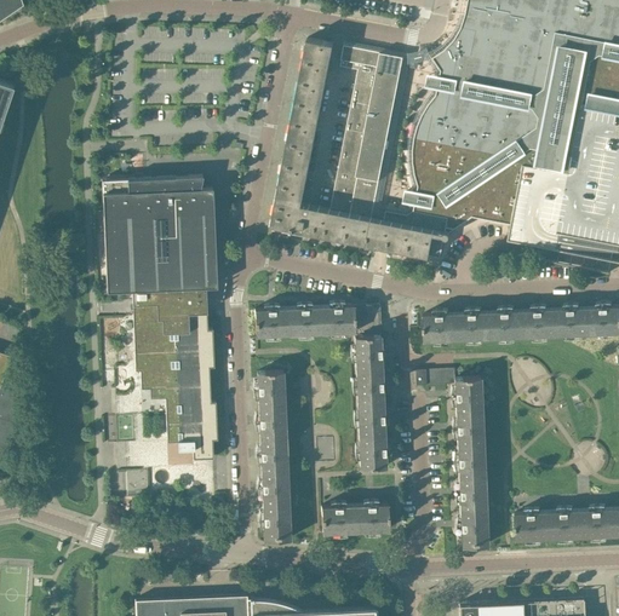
[(23,7),(21,0),(0,0),(0,22),(3,21),(4,24),(19,13),(18,10),(23,7)]
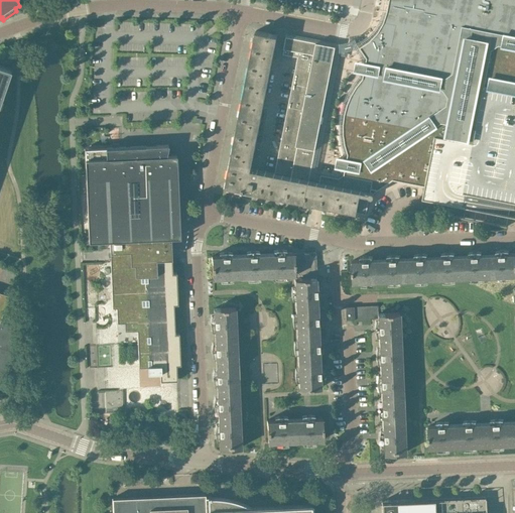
[(514,0),(390,0),(388,14),(385,21),(384,25),(381,31),(379,35),(371,43),(361,50),(368,60),(367,67),(366,71),(365,77),(364,81),(358,89),(353,97),(349,107),(348,108),(346,116),(346,118),(345,126),(345,128),(345,137),(345,138),(346,146),(346,148),(349,157),(348,162),(346,173),(360,176),(372,173),(380,167),(391,184),(394,182),(409,185),(425,188),(423,203),(431,205),(436,206),(453,209),(456,209),(510,220),(514,220),(514,0)]
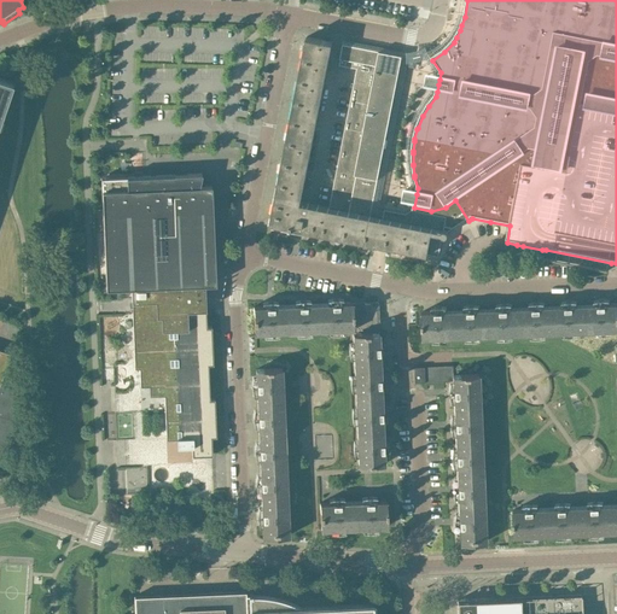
[(271,227),(366,245),(373,246),(440,259),(444,238),(444,239),(446,239),(447,239),(448,239),(448,238),(449,238),(449,237),(449,235),(449,234),(469,221),(455,200),(446,208),(431,211),(414,208),(413,212),(407,216),(379,211),(373,210),(403,59),(344,47),(341,62),(342,63),(341,69),(359,72),(330,215),(298,209),(329,53),(332,54),(333,46),(308,40),(271,227)]
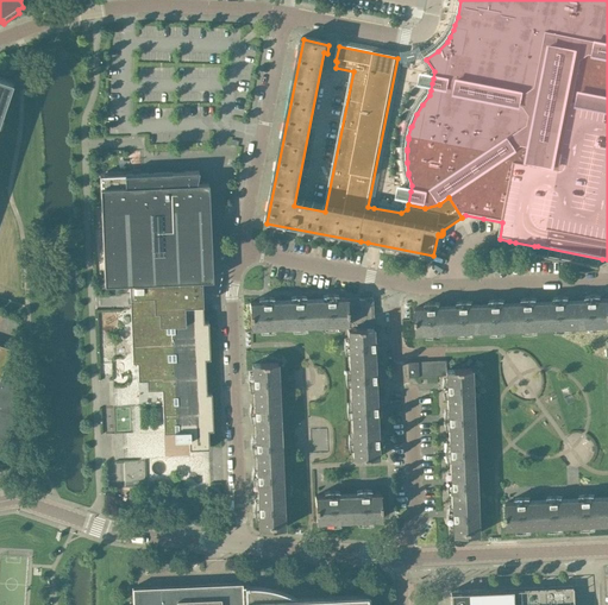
[(210,186),(198,187),(200,175),(126,177),(101,178),(106,288),(131,287),(135,366),(139,365),(139,383),(149,383),(149,392),(163,392),(165,435),(175,435),(176,443),(190,442),(190,453),(211,452),(210,434),(214,434),(213,396),(208,396),(206,363),(211,363),(210,325),(205,325),(204,283),(213,283),(210,186)]
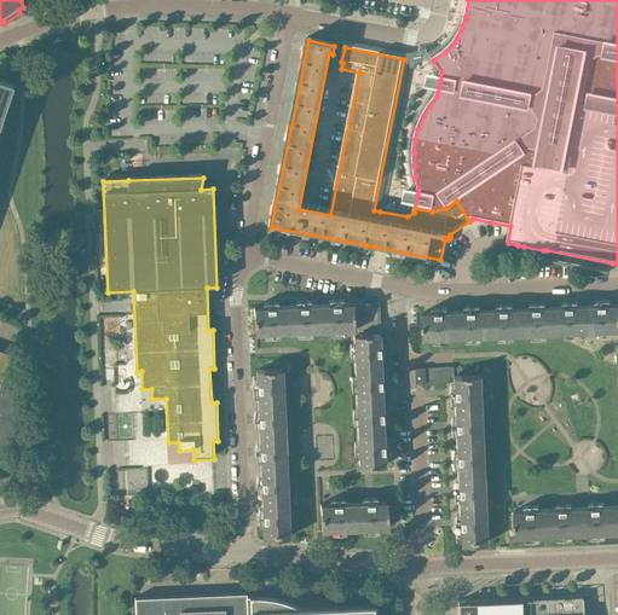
[(339,334),(338,305),(334,305),(334,307),(321,308),(322,334),(339,334)]
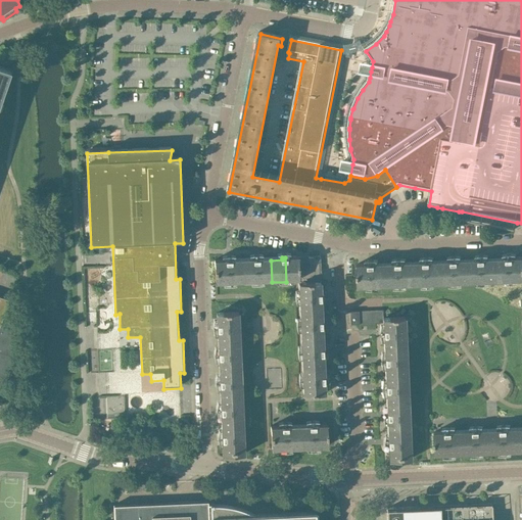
[(299,281),(299,260),(288,260),(287,257),(285,257),(286,282),(299,281)]
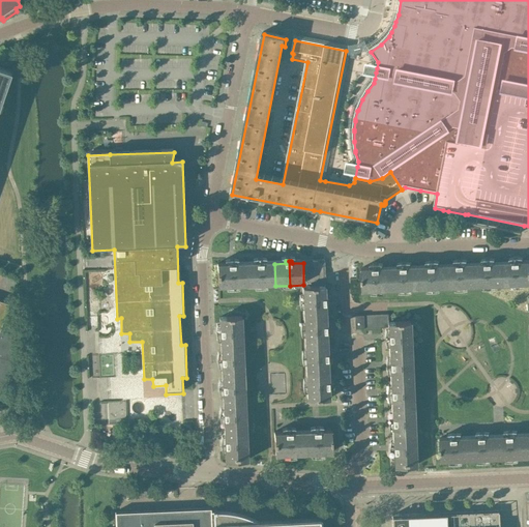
[(261,287),(261,262),(258,262),(258,264),(246,265),(247,288),(261,287)]
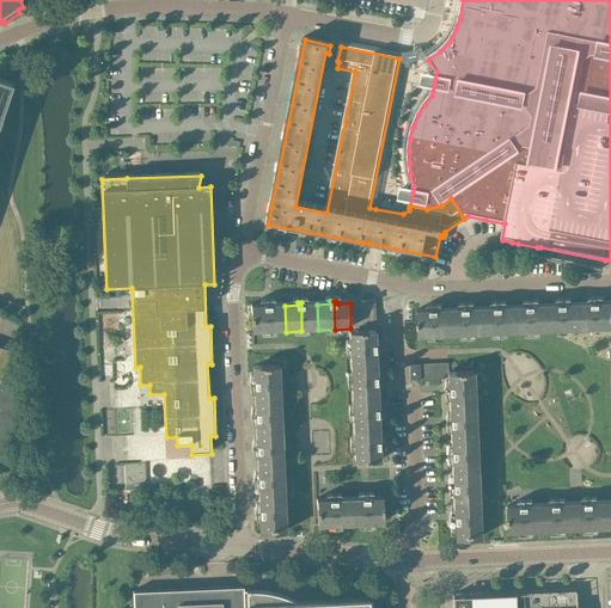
[(318,330),(317,305),(305,305),(304,302),(301,302),(301,331),(318,330)]
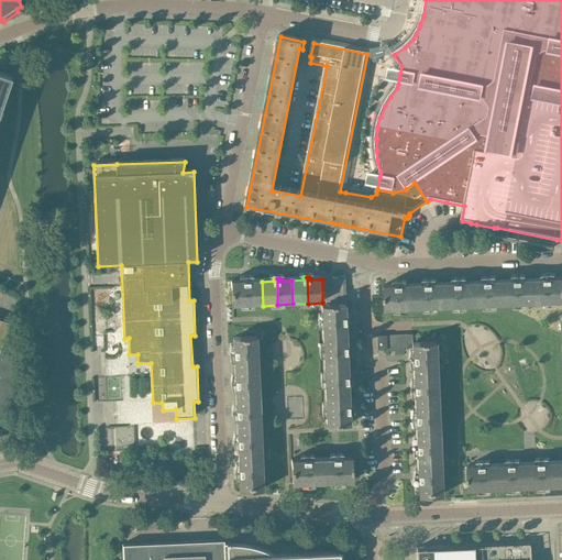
[(345,302),(344,278),(322,280),(322,303),(345,302)]
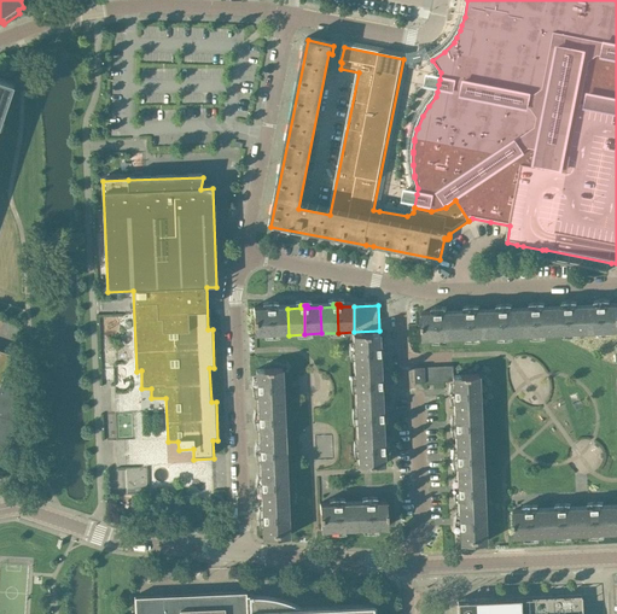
[(616,307),(606,308),(606,305),(600,305),(600,308),(575,309),(574,307),(568,307),(568,309),(542,310),(542,308),(535,308),(535,310),(510,311),(508,309),(502,309),(502,311),(477,313),(476,310),(470,310),(470,313),(444,314),(444,311),(437,313),(437,315),(424,315),(425,341),(616,332),(616,307)]
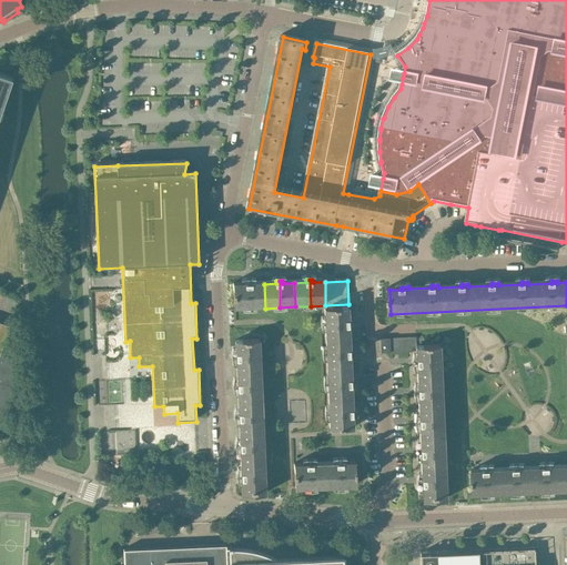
[(265,309),(264,284),(253,284),(253,282),(250,283),(251,309),(265,309)]
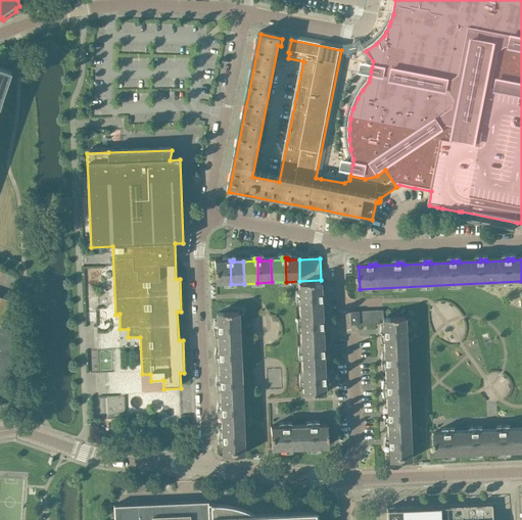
[(231,284),(230,261),(227,261),(227,263),(216,263),(217,285),(231,284)]
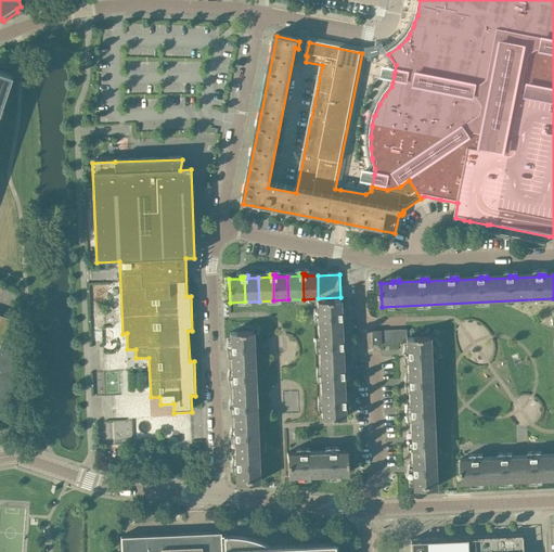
[(342,313),(342,307),(342,302),(340,302),(340,297),(318,298),(319,318),(344,317),(344,313),(342,313)]
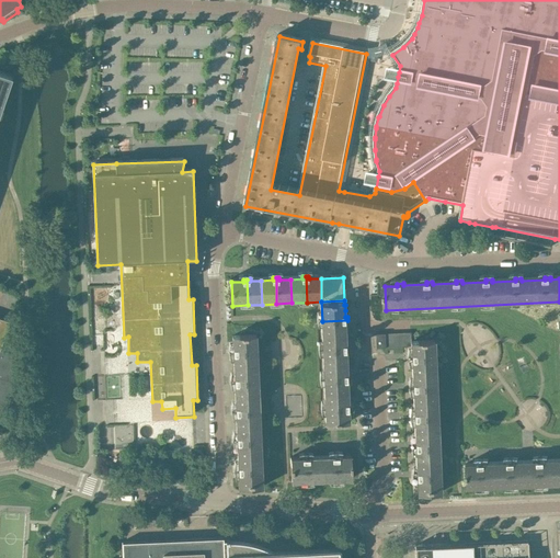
[(0,424),(3,426),(10,405),(15,407),(20,396),(14,394),(21,373),(13,371),(18,357),(1,352),(10,325),(0,320),(0,424)]
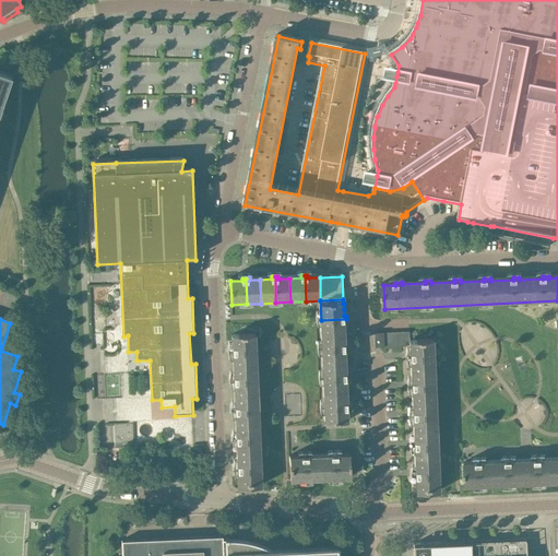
[(345,334),(345,322),(346,322),(346,319),(321,320),(321,335),(345,334)]
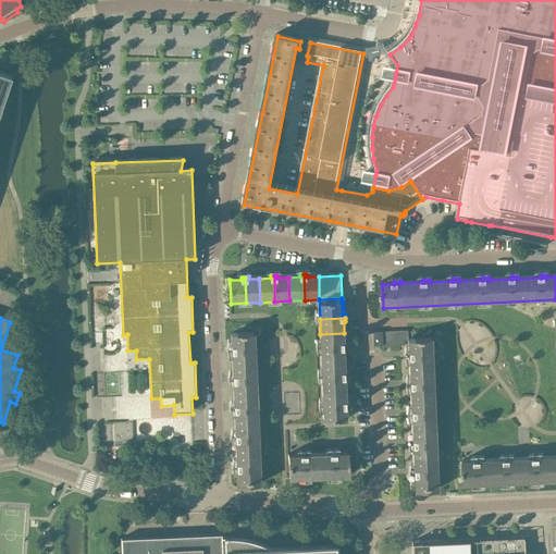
[(344,344),(344,333),(320,334),(321,348),(347,347),(346,344),(344,344)]
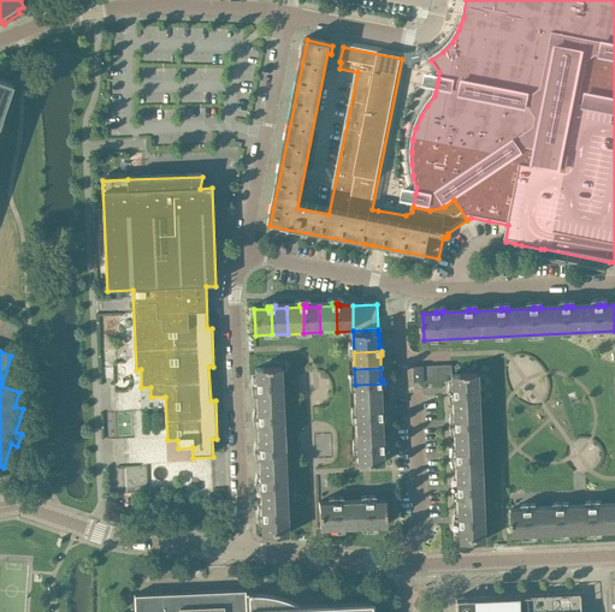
[(424,384),(424,369),(413,369),(414,385),(424,384)]
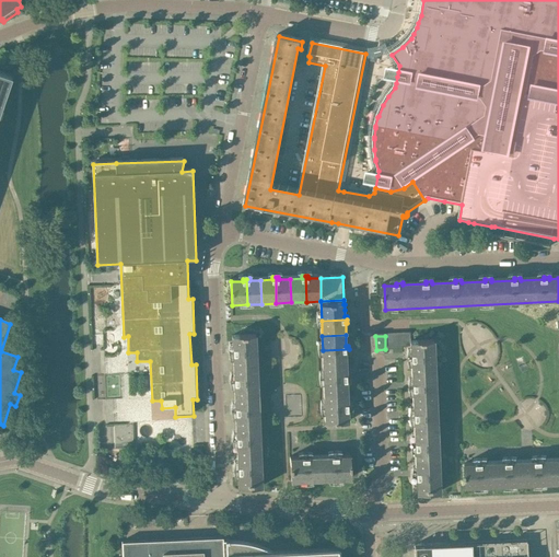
[(264,489),(257,337),(233,338),(233,350),(231,350),(232,357),(234,357),(235,380),(233,380),(233,386),(235,386),(236,409),(234,409),(234,416),(236,416),(237,439),(235,439),(235,445),(237,445),(239,468),(236,468),(236,475),(239,475),(240,489),(264,489)]
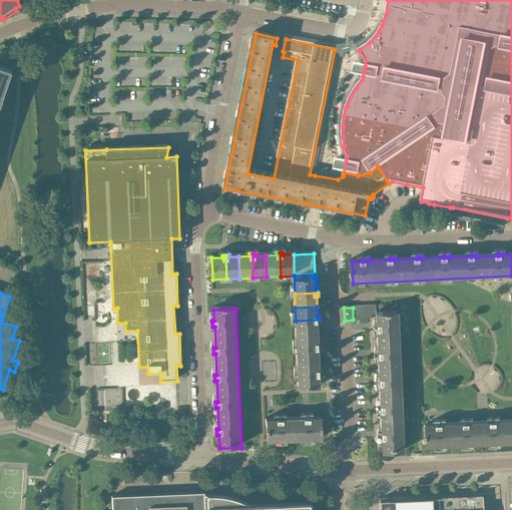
[(398,314),(377,315),(377,319),(377,326),(375,326),(375,332),(377,332),(399,331),(398,314)]
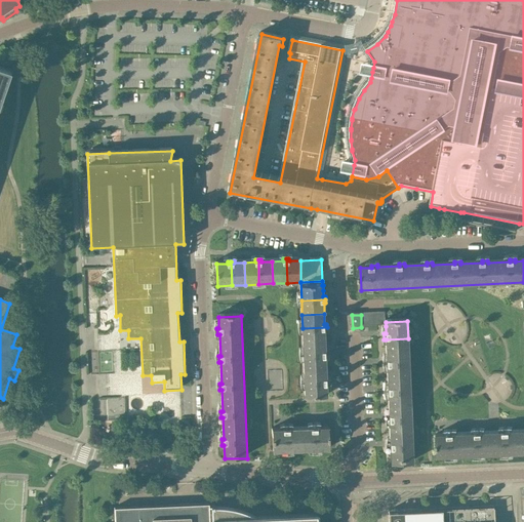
[(325,342),(325,330),(327,330),(327,327),(303,328),(303,343),(325,342)]
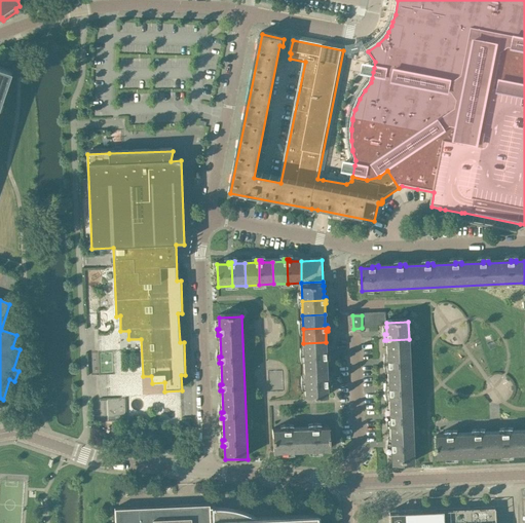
[(410,351),(409,339),(386,340),(387,352),(410,351)]
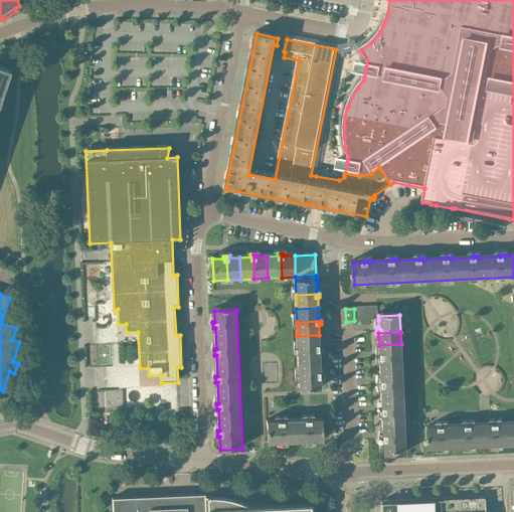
[(320,345),(319,335),(297,336),(298,349),(322,348),(322,345),(320,345)]
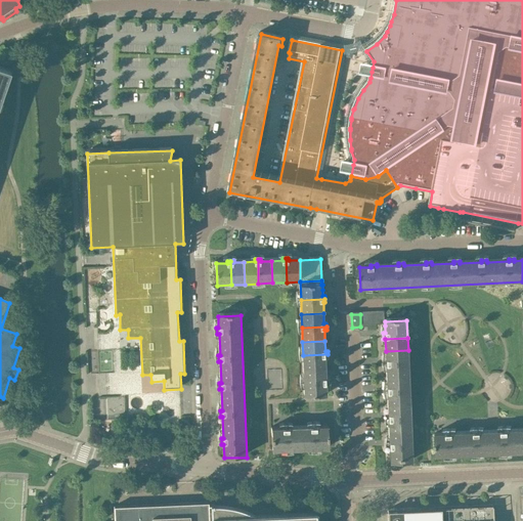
[(408,365),(408,350),(386,351),(386,360),(384,360),(385,366),(387,366),(408,365)]
